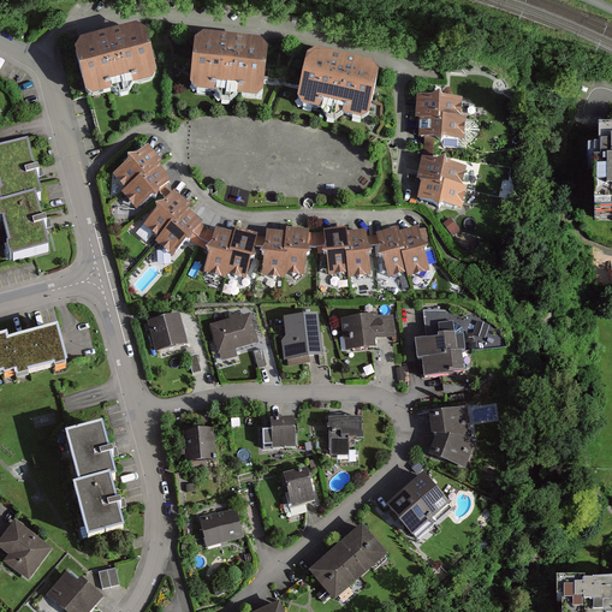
[(77,45),(88,91),(159,73),(147,27),(77,45)]
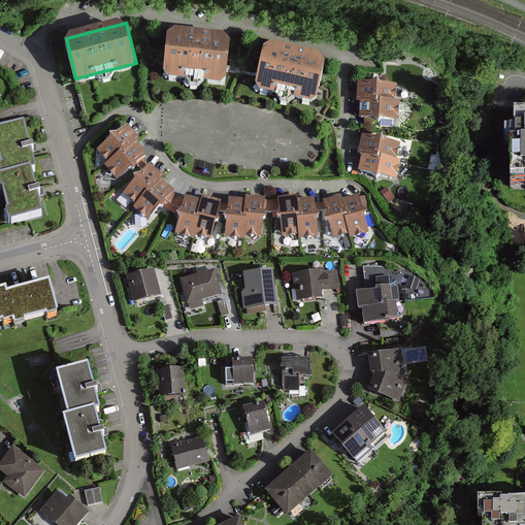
[(171,31),(166,71),(225,79),(230,39),(171,31)]
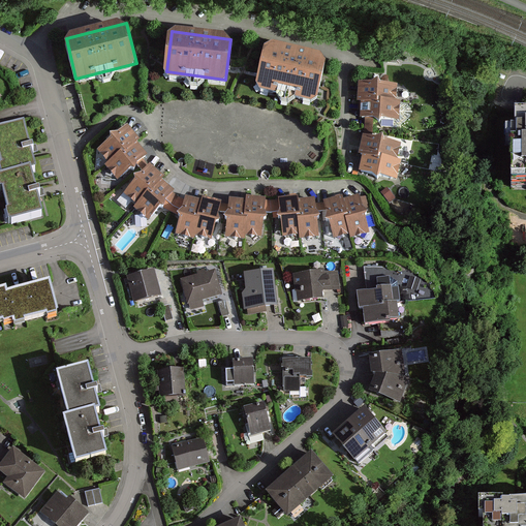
[(269,43),(258,86),(315,99),(326,58),(269,43)]
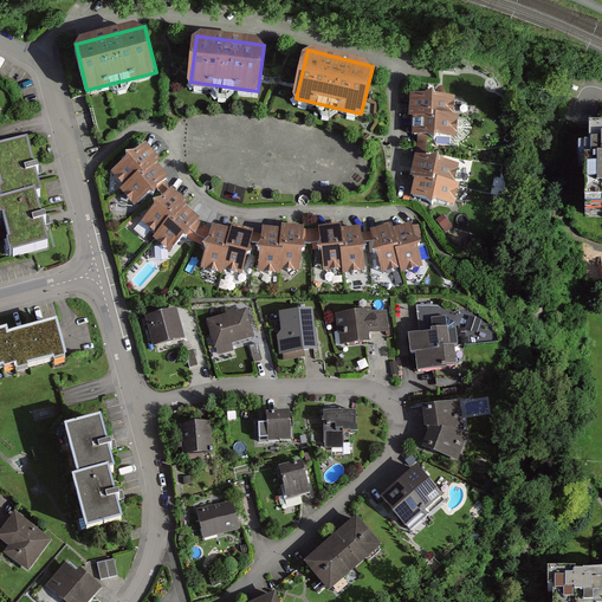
[(434,62),(433,71),(447,72),(448,63),(434,62)]
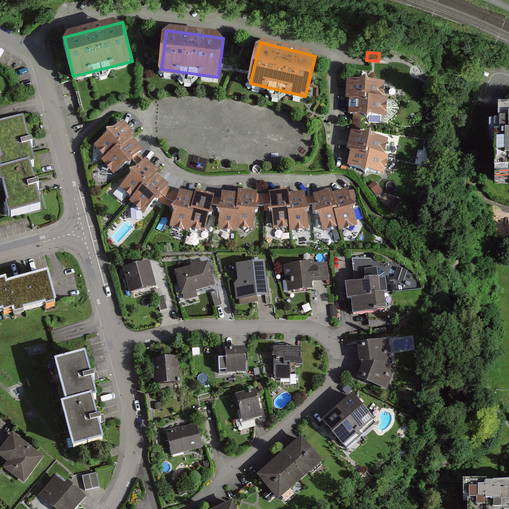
[(383,80),(349,79),(349,93),(383,95),(383,80)]
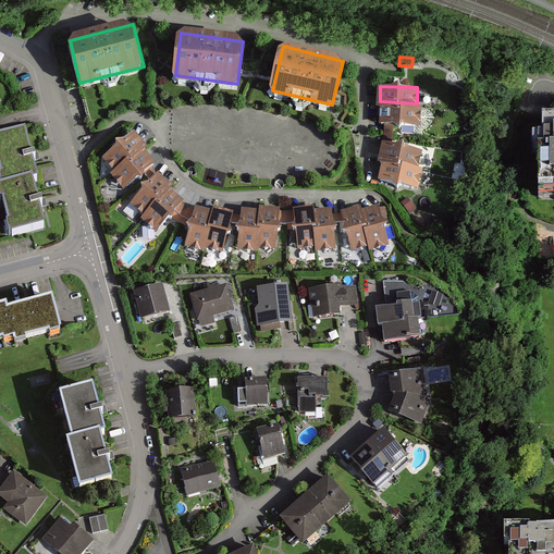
[(419,106),(383,103),(383,120),(418,121),(419,106)]
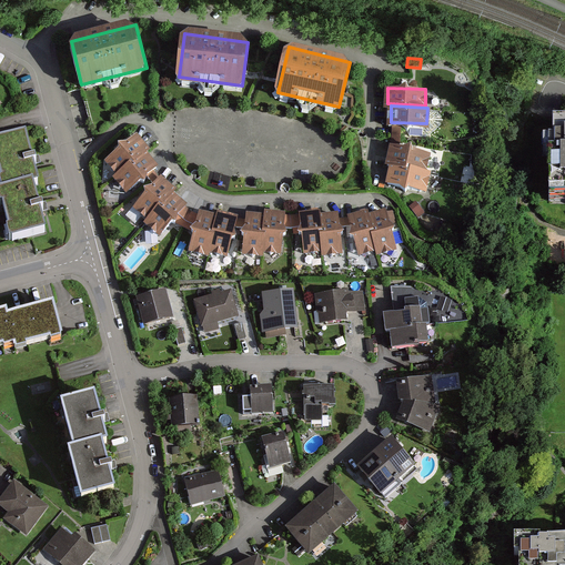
[(404,124),(393,123),(393,141),(403,142),(404,124)]
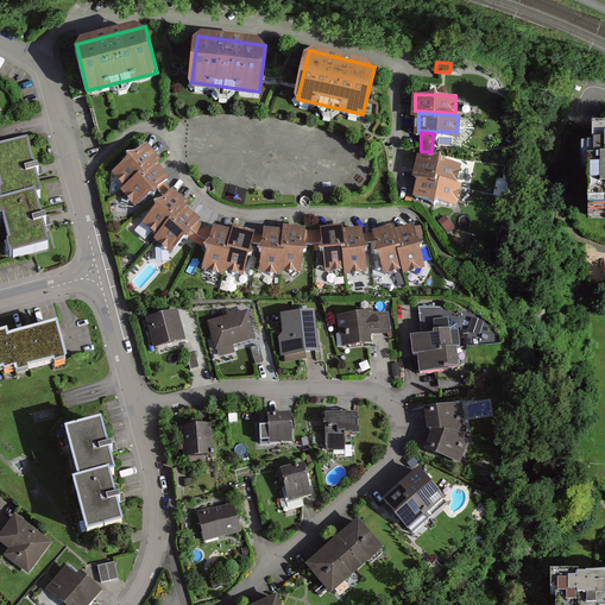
[(604,140),(585,142),(585,159),(573,159),(573,175),(579,175),(580,226),(598,226),(598,219),(604,219),(604,140)]
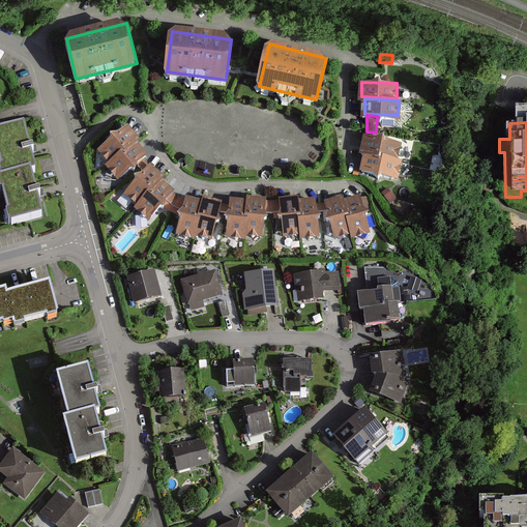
[(139,137),(126,123),(98,147),(110,160),(136,140),(139,137)]
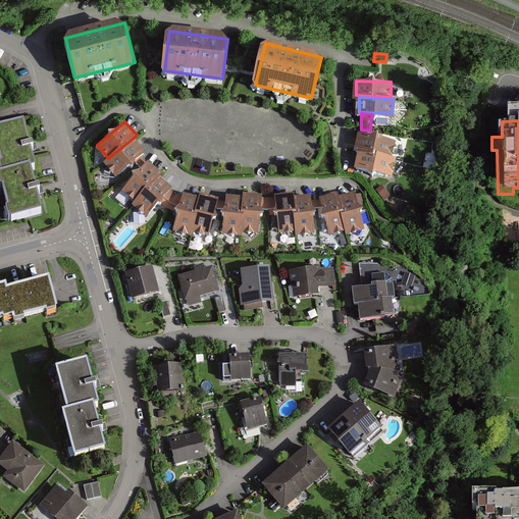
[(21,123),(0,128),(0,172),(28,164),(33,163),(21,123)]
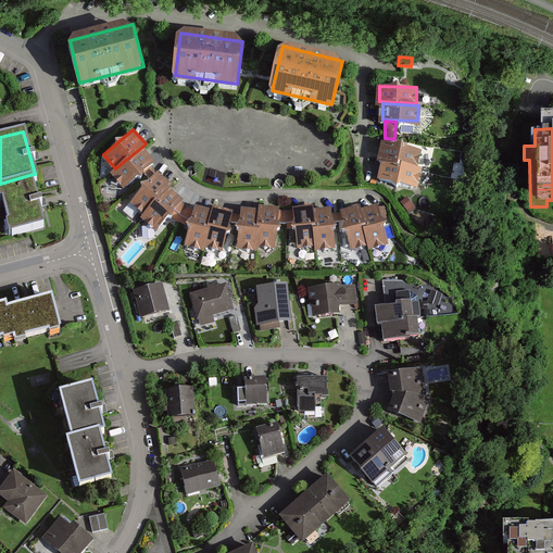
[(385,139),(380,160),(384,160),(402,164),(402,161),(422,165),(425,148),(407,143),(405,139),(398,141),(385,139)]
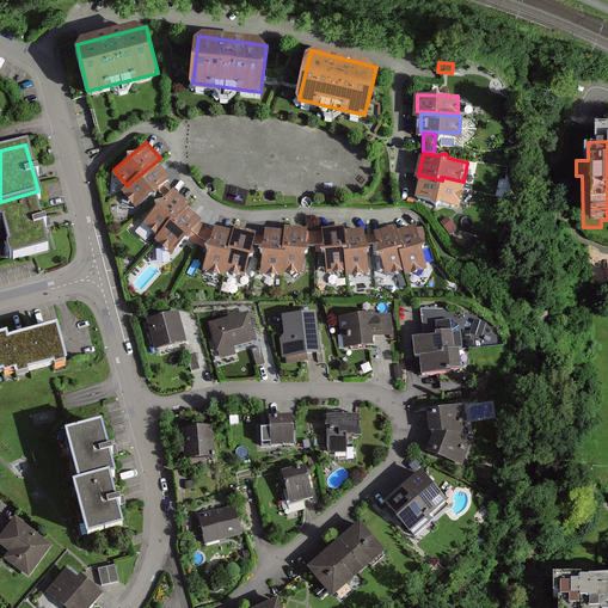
[(136,206),(170,177),(157,161),(127,185),(123,189),(136,206)]
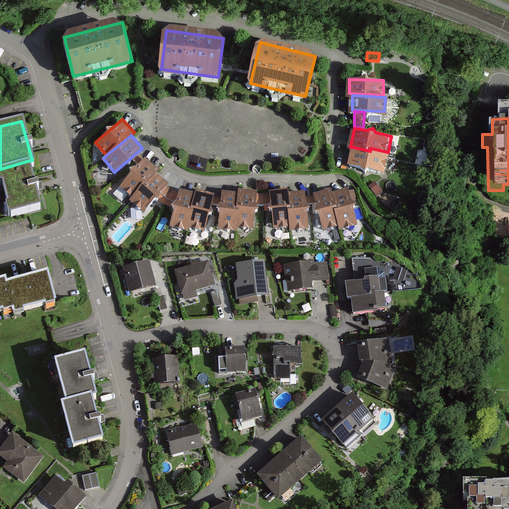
[(353,147),(350,163),(387,171),(391,152),(388,152),(370,148),(370,151),(353,147)]
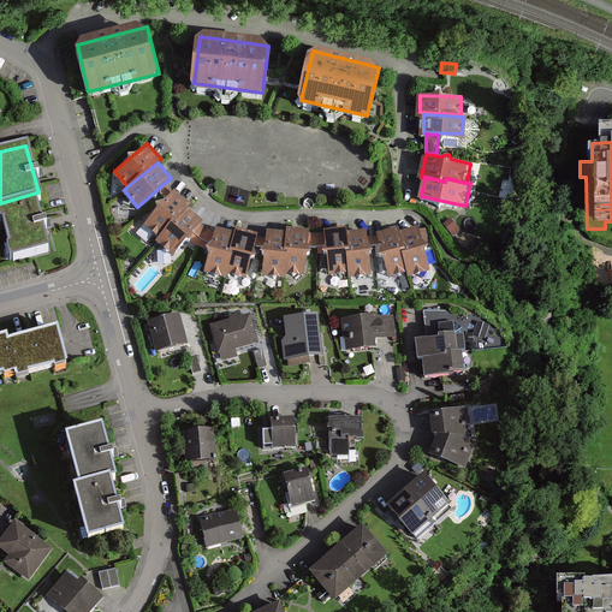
[(174,189),(143,223),(160,237),(188,207),(190,203),(174,189)]
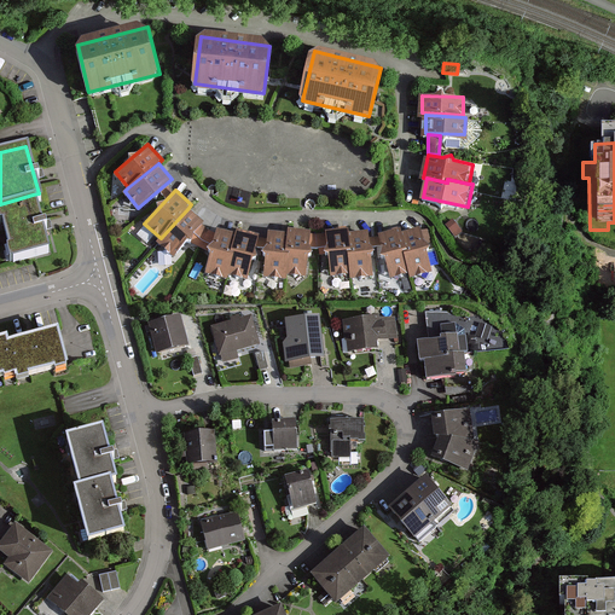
[(0,237),(5,255),(46,244),(33,195),(0,204),(0,237)]
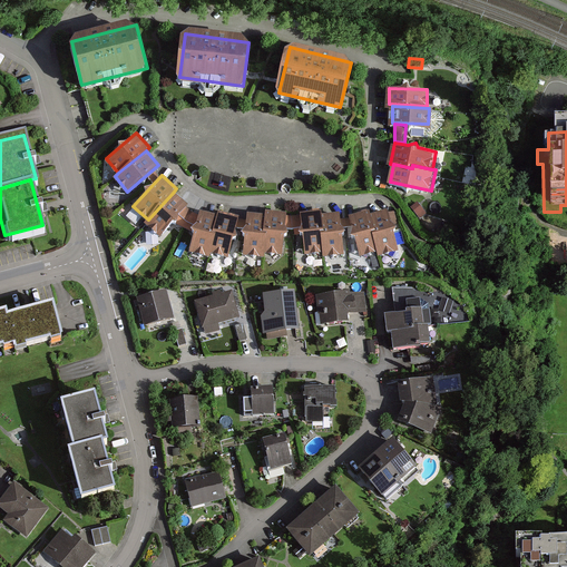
[(159,234),(187,204),(174,192),(148,220),(146,223),(159,234)]
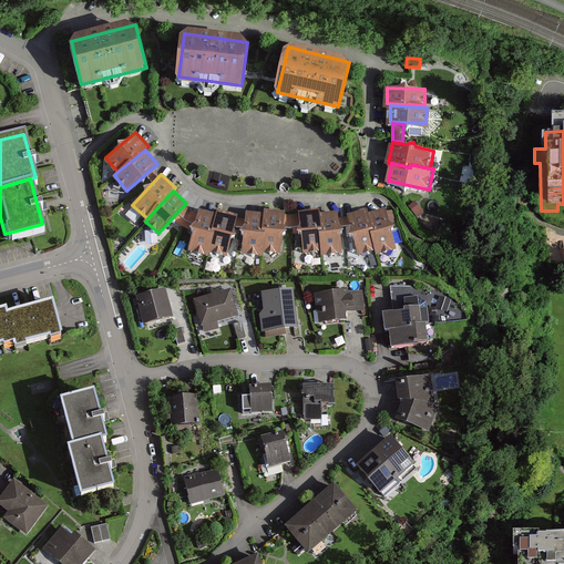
[(366,209),(347,214),(356,253),(376,247),(367,214),(366,209)]
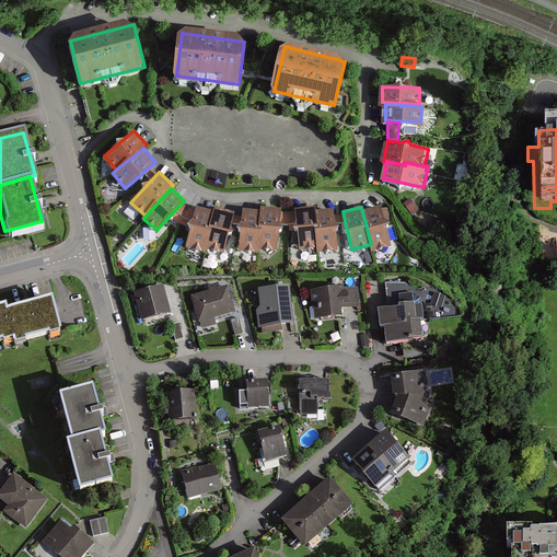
[(391,245),(381,207),(362,211),(371,244),(372,250),(391,245)]
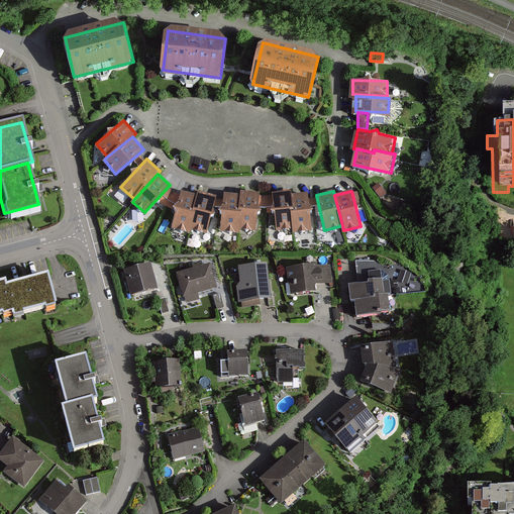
[(255,229),(259,194),(242,192),(241,196),(238,227),(255,229)]
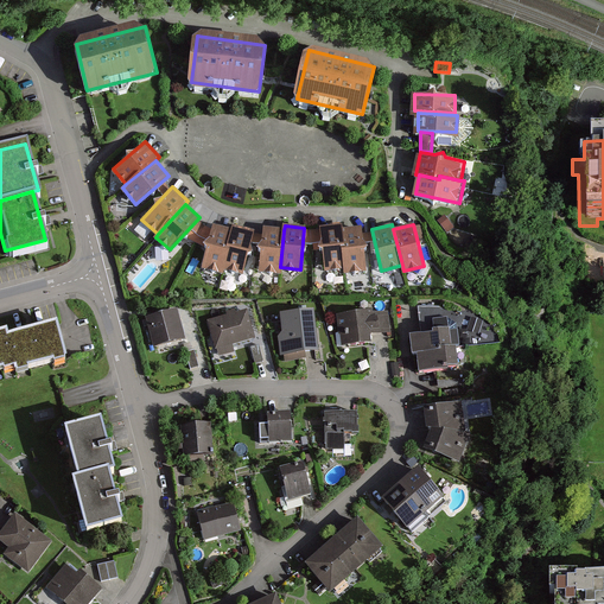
[(341,226),(320,227),(324,269),(344,268),(341,228),(341,226)]
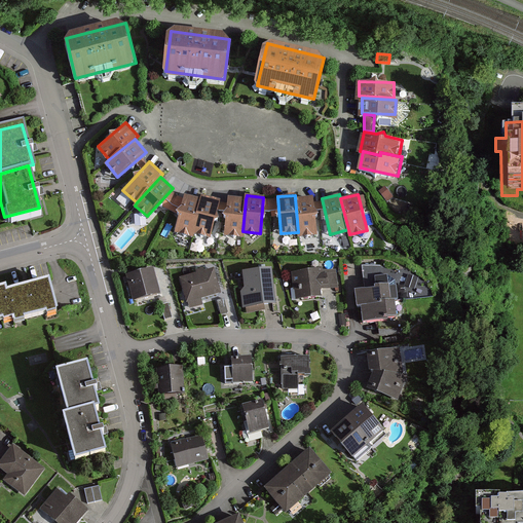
[(316,233),(312,195),(295,197),(298,232),(298,235),(316,233)]
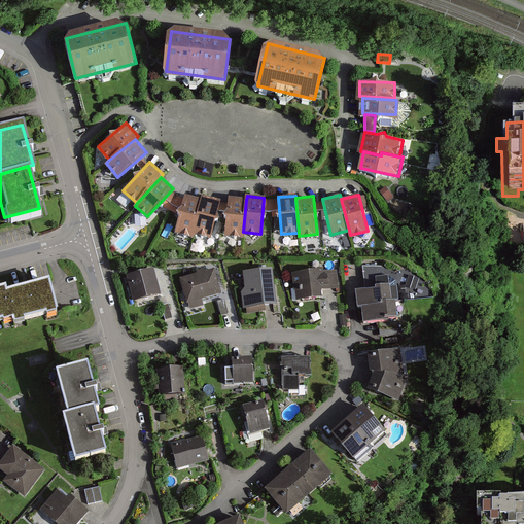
[(202,201),(184,197),(176,230),(194,234),(195,232),(202,201)]
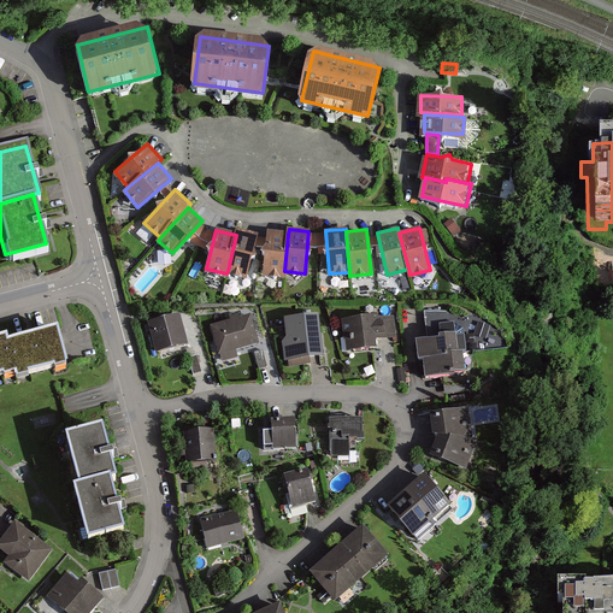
[(228,271),(246,276),(257,236),(237,231),(236,235),(228,271)]
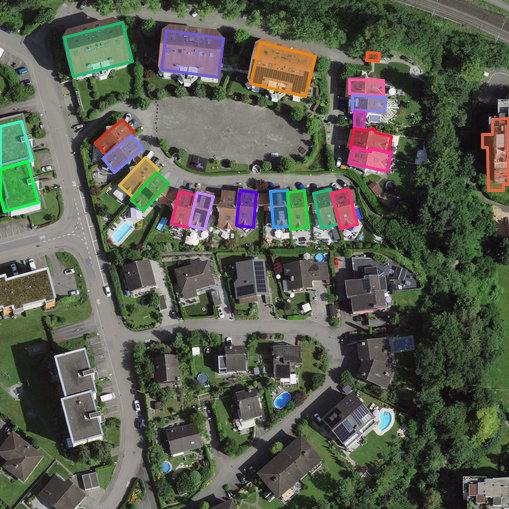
[(239,194),(222,193),(218,228),(236,230),(236,225),(239,194)]
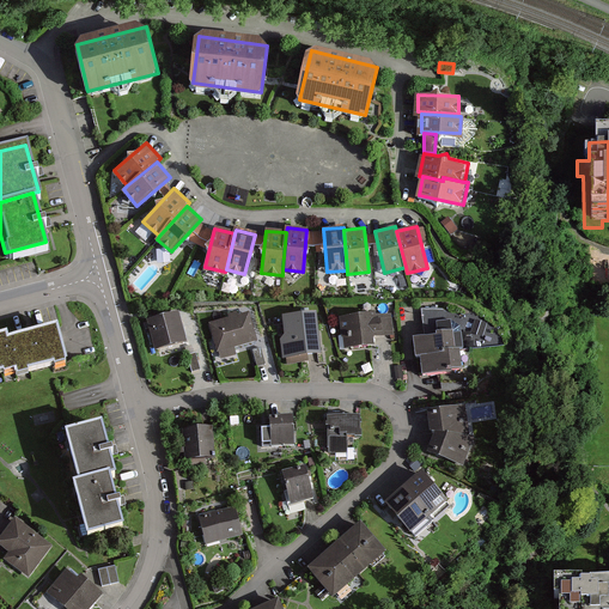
[(249,309),(208,321),(219,358),(235,353),(232,345),(257,339),(249,309)]
